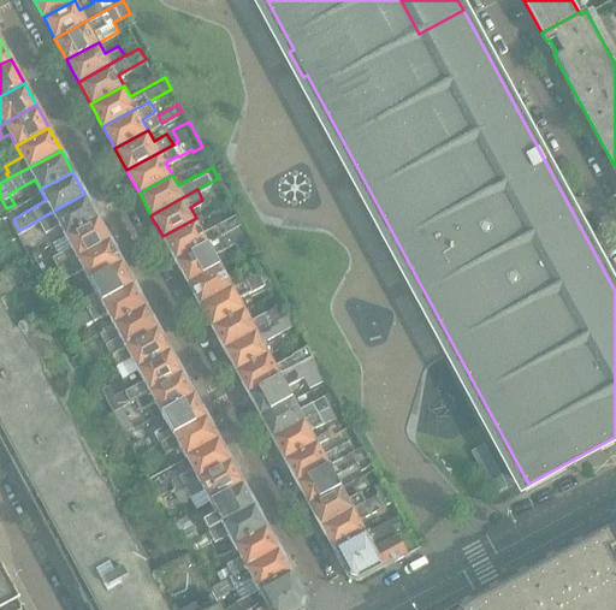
[(65,234),(96,215),(84,194),(19,230),(23,238),(42,227),(43,230),(58,221),(65,234)]
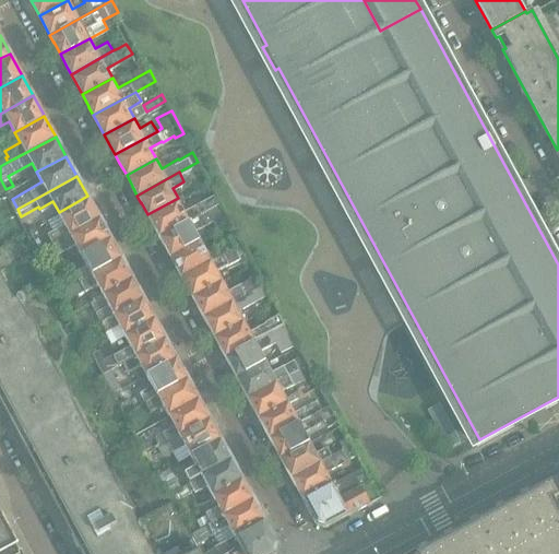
[(52,242),(98,215),(87,196),(59,212),(63,221),(46,231),(52,242)]
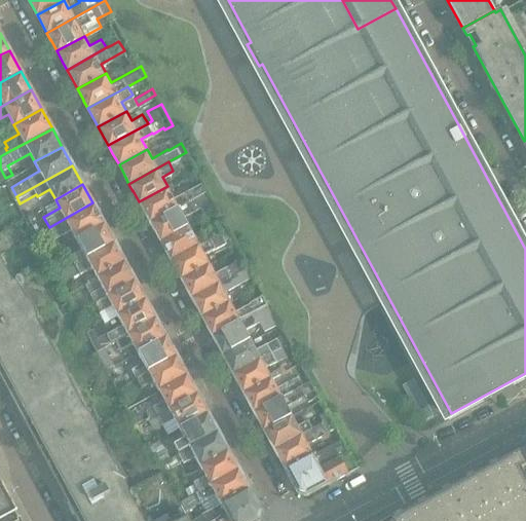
[(189,199),(184,189),(173,195),(167,186),(139,201),(145,213),(149,221),(189,199)]
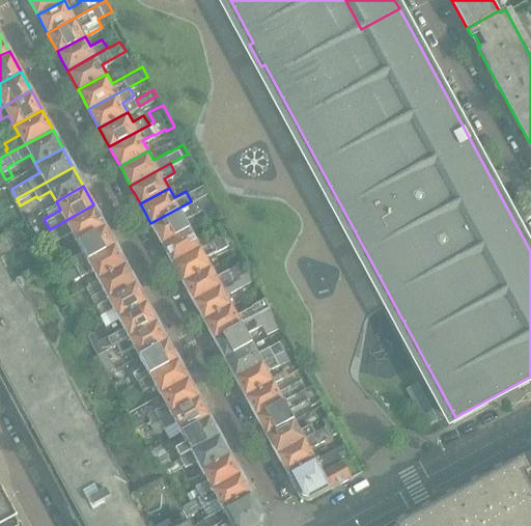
[(190,226),(185,217),(201,208),(205,214),(212,211),(214,214),(220,211),(218,208),(216,209),(206,192),(191,201),(150,223),(155,230),(161,242),(190,226)]
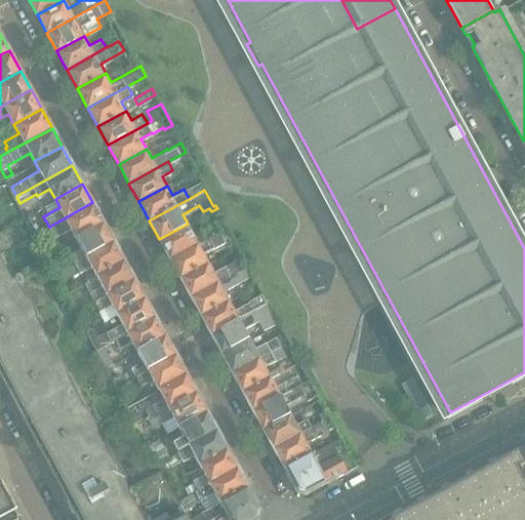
[(65,243),(75,237),(104,222),(92,202),(49,227),(54,236),(70,228),(73,233),(62,239),(65,243)]
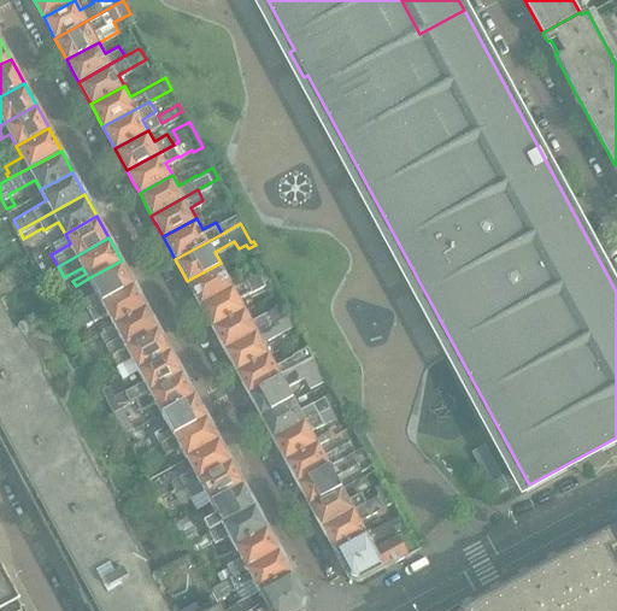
[(199,303),(266,265),(262,257),(253,262),(252,258),(227,272),(221,263),(187,281),(194,294),(199,303)]
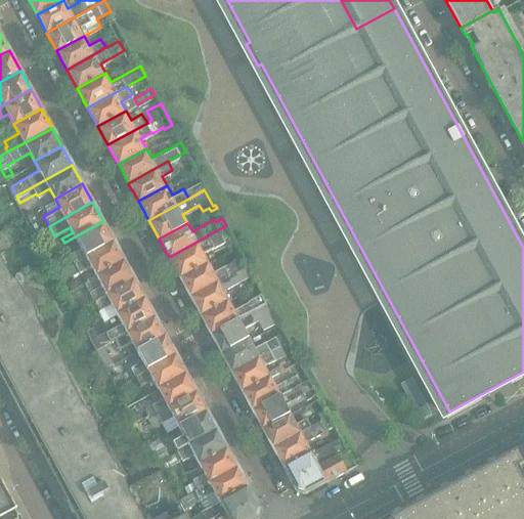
[(47,227),(43,220),(33,226),(36,233),(47,227)]
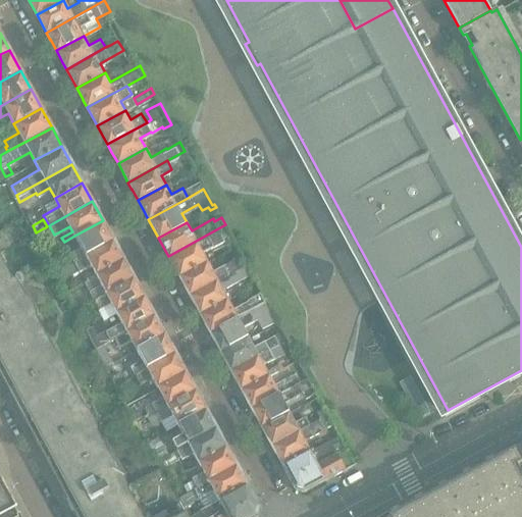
[(73,260),(112,239),(103,220),(74,236),(80,245),(68,251),(73,260)]
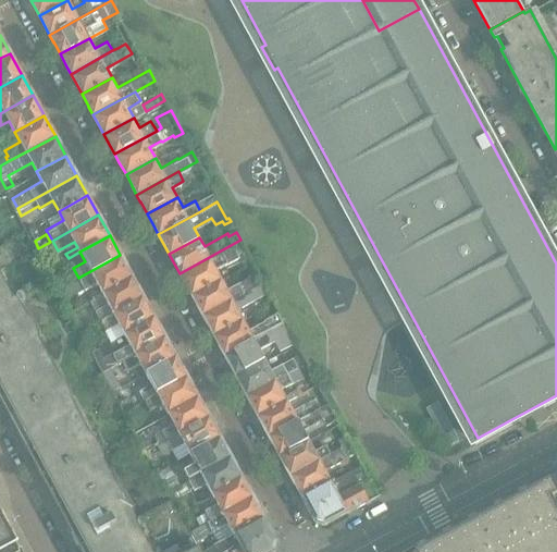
[(221,277),(215,268),(239,254),(238,253),(246,249),(240,240),(180,273),(184,282),(185,282),(192,294),(221,277)]
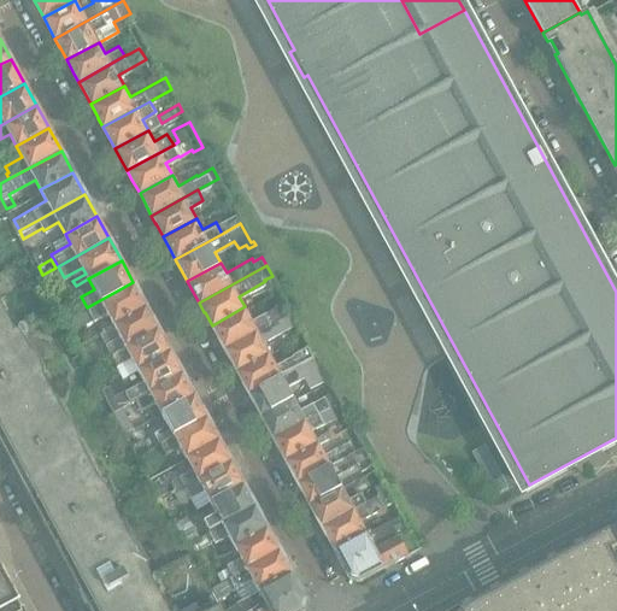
[(145,304),(133,282),(87,307),(65,318),(70,325),(90,315),(93,318),(106,311),(112,323),(145,304)]
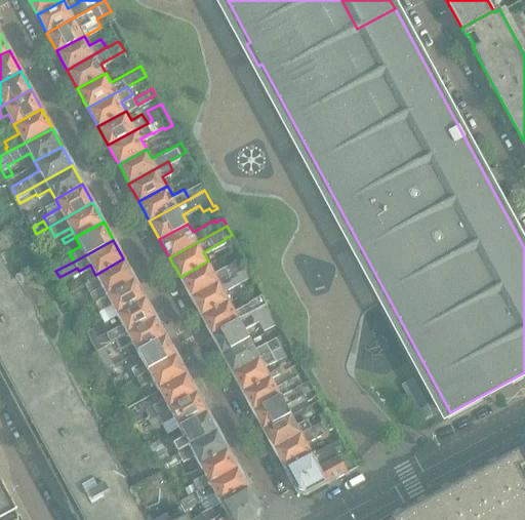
[(190,295),(242,268),(236,257),(213,270),(208,261),(180,277),(187,288),(186,288),(190,295)]
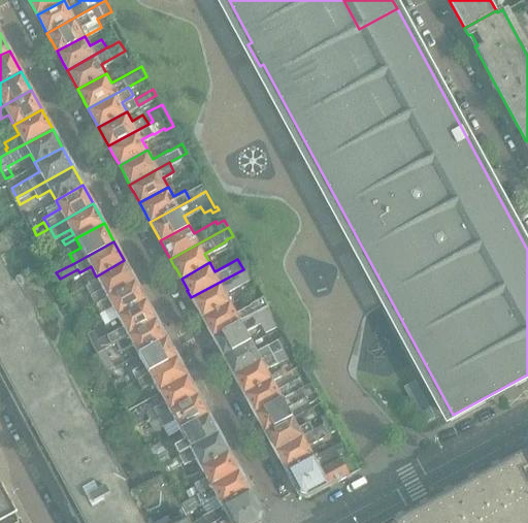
[(95,301),(135,280),(124,260),(96,276),(101,286),(90,292),(95,301)]
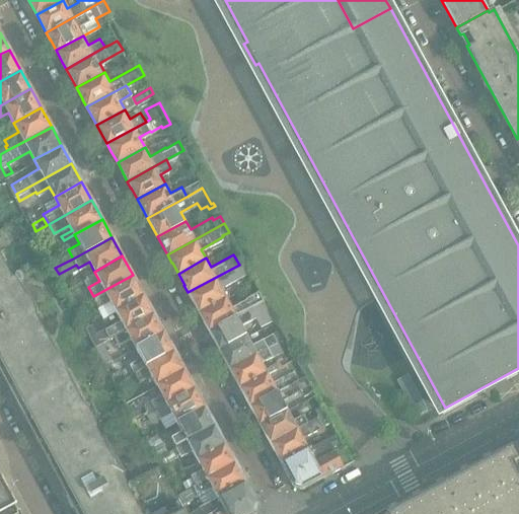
[(0,284),(11,278),(0,257),(0,284)]
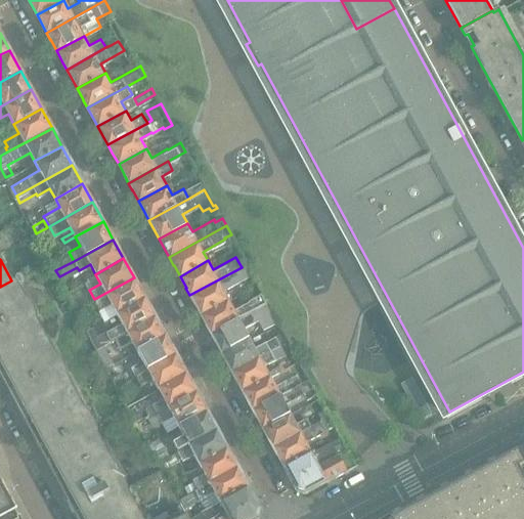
[(228,298),(223,289),(252,272),(247,264),(242,267),(189,295),(193,303),(194,302),(201,313),(228,298)]
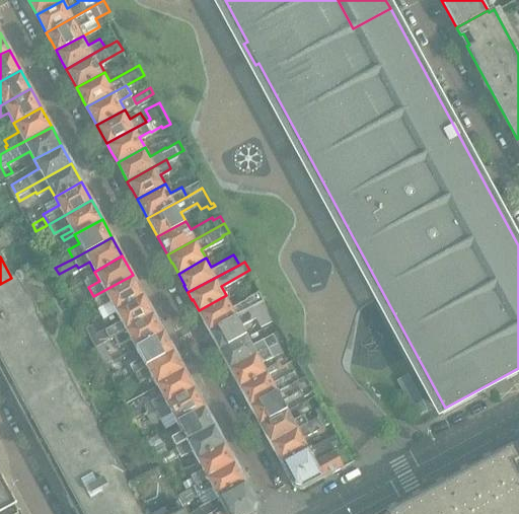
[(143,294),(133,275),(93,296),(98,305),(109,299),(115,309),(143,294)]
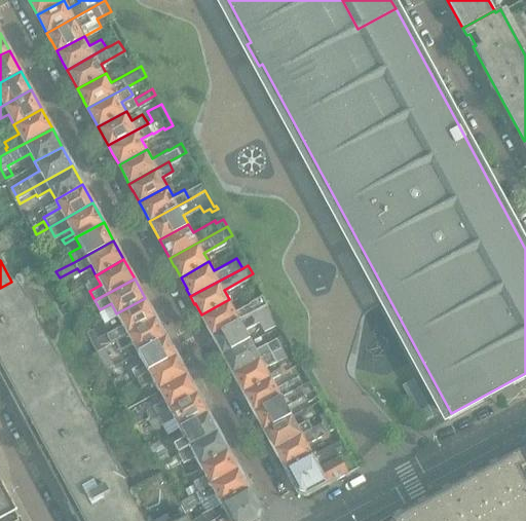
[(84,409),(76,394),(69,380),(67,377),(66,371),(65,366),(62,361),(58,357),(54,352),(52,350),(39,325),(37,322),(36,318),(35,311),(32,306),(28,300),(25,297),(23,294),(14,281),(11,282),(0,288),(0,375),(74,515),(126,486),(125,481),(122,476),(120,472),(114,467),(112,461),(100,439),(98,435),(97,431),(96,424),(92,418),(89,414),(85,411),(84,409)]
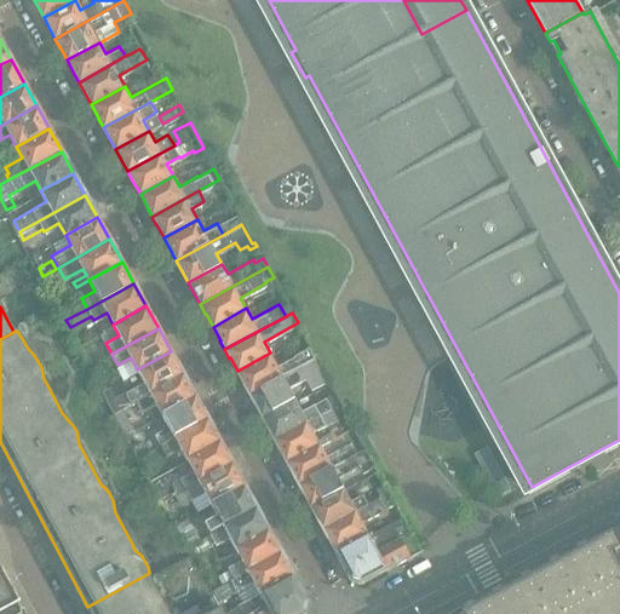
[(248,392),(309,360),(303,349),(276,363),(270,353),(237,371),(245,384),(244,384),(248,392)]
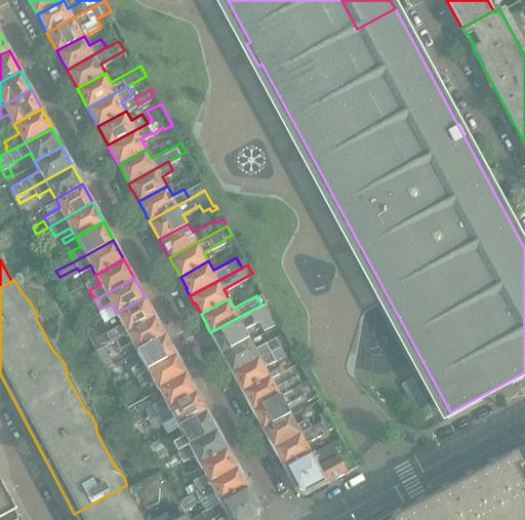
[(104,344),(114,338),(155,316),(145,297),(116,313),(92,326),(91,325),(85,328),(96,348),(104,344)]
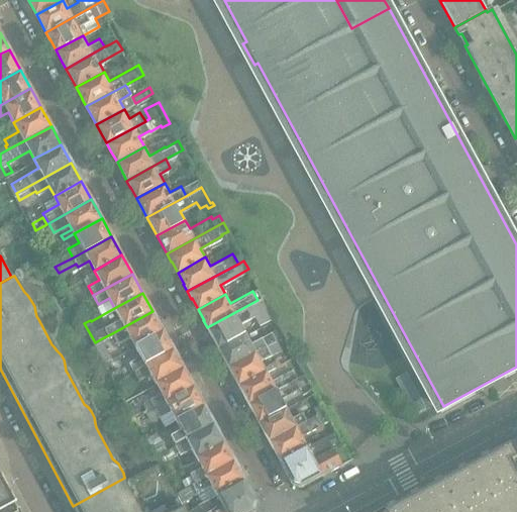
[(82,301),(78,294),(70,298),(74,306),(82,301)]
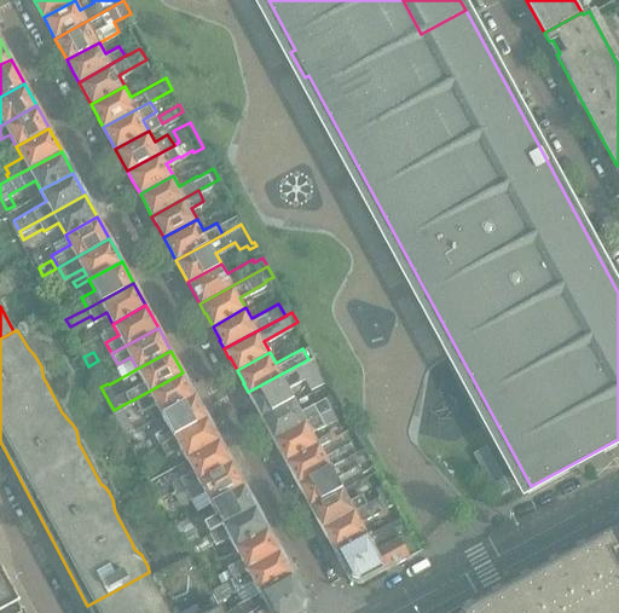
[(295,397),(289,386),(313,371),(311,365),(318,360),(317,357),(310,360),(308,359),(248,392),(252,400),(253,399),(261,415),(295,397)]
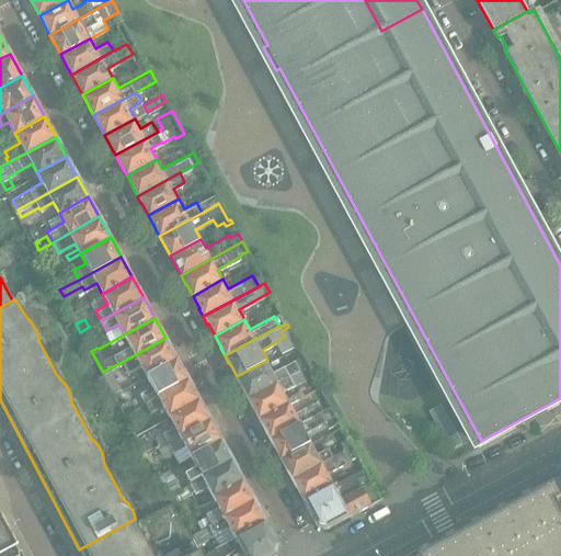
[(176,358),(165,338),(122,362),(127,371),(140,364),(146,374),(176,358)]
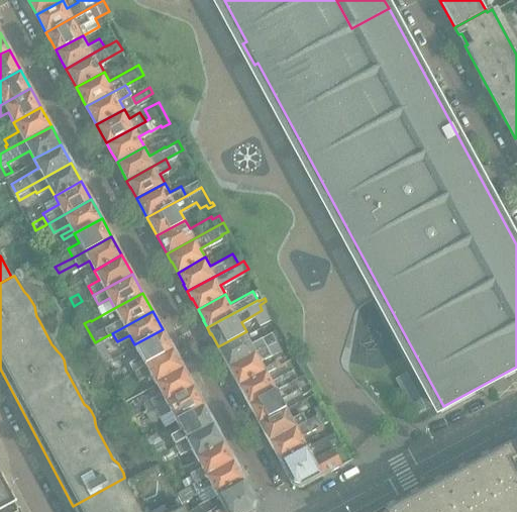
[(133,369),(173,347),(163,329),(134,344),(140,353),(128,361),(133,369)]
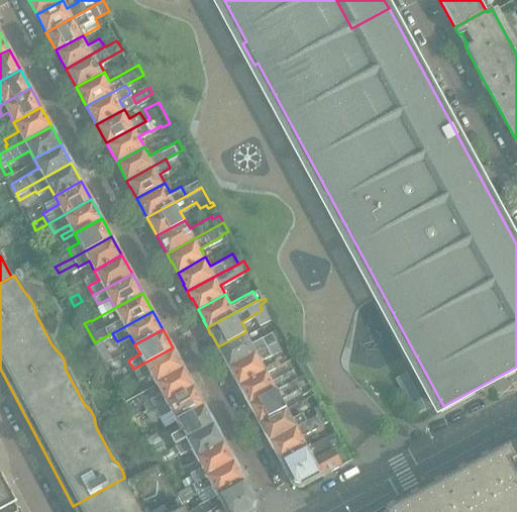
[(227,366),(276,338),(272,330),(251,340),(246,331),(218,346),(224,357),(223,357),(227,366)]
